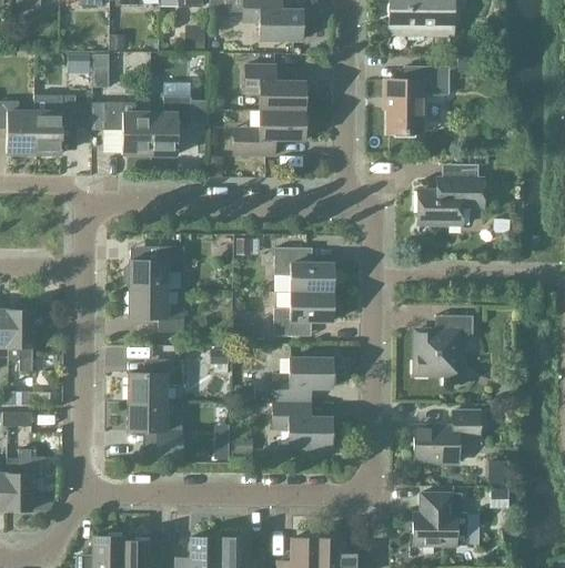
[(282,10),(282,0),(244,0),(244,22),(261,22),(261,39),(303,40),(303,10),(282,10)]
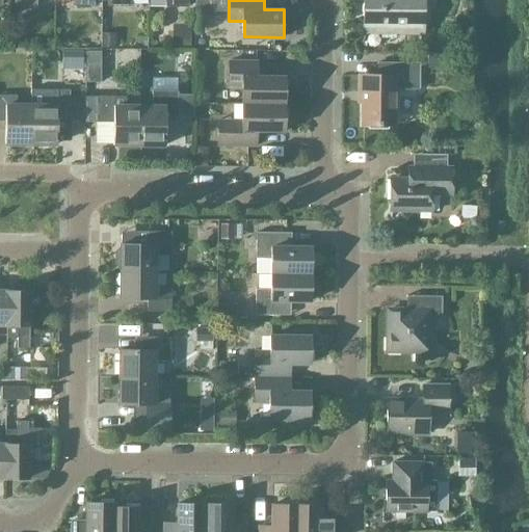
[(434,4),(433,0),(365,0),(365,32),(425,33),(426,4),(434,4)]
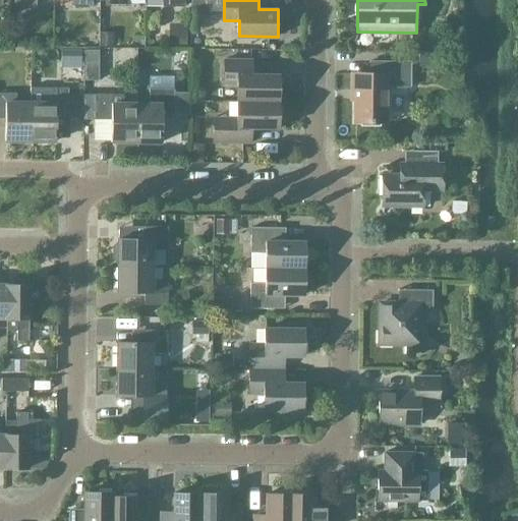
[(188,45),(188,27),(168,27),(168,45),(188,45)]
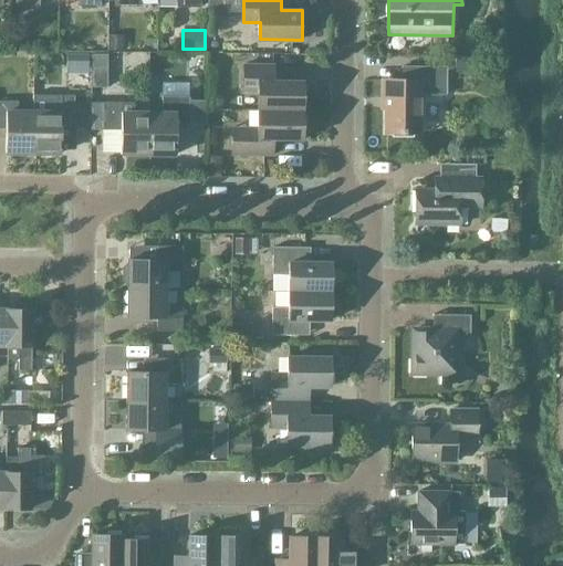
[(235,75),(236,58),(210,56),(209,74),(235,75)]
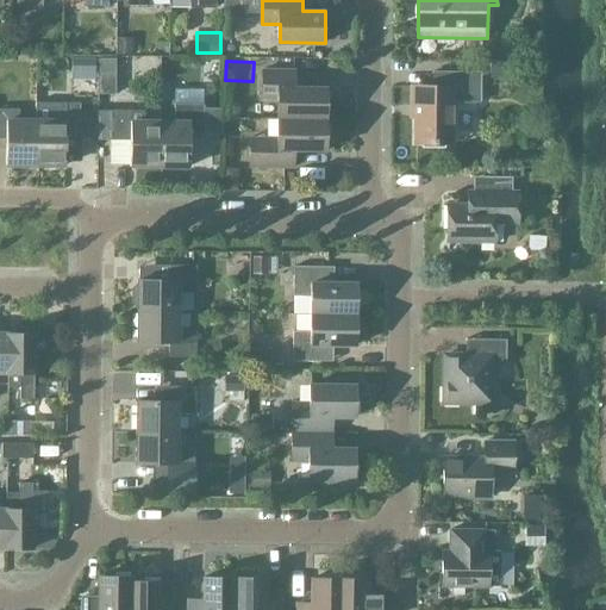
[(297,87),(297,69),(264,69),(264,99),(280,99),(280,118),(328,119),(328,87),(297,87)]
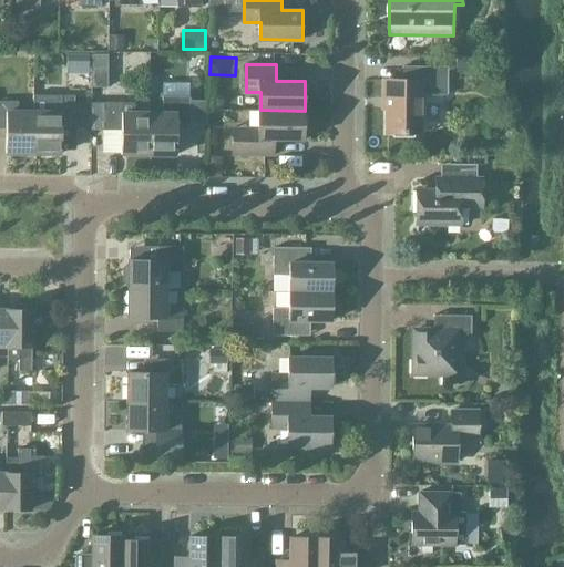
[(449,93),(449,66),(404,66),(404,80),(389,80),(388,133),(421,133),(422,93),(449,93)]
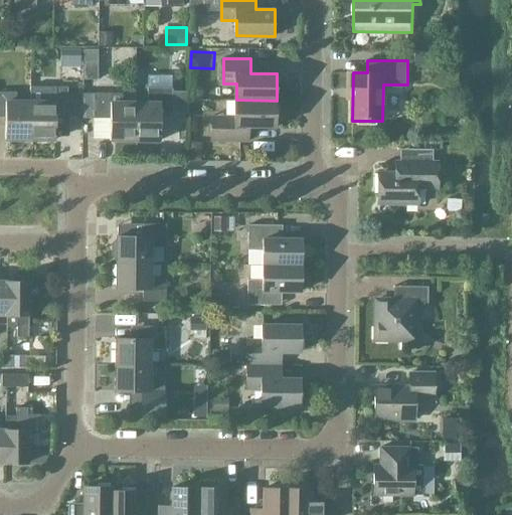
[(32,102),(32,139),(57,140),(57,116),(69,116),(69,87),(44,87),(44,102),(32,102)]
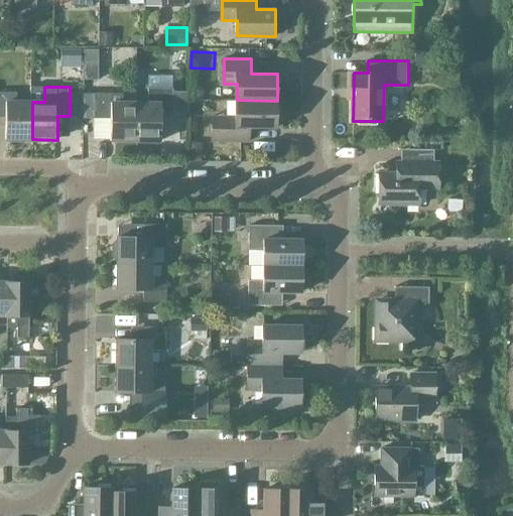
[(162,113),(174,113),(174,88),(149,88),(149,103),(137,103),(137,140),(162,141),(162,113)]
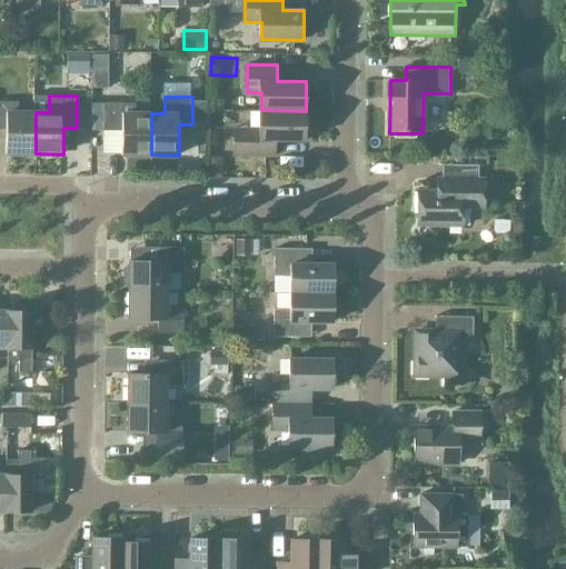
[(36,153),(36,112),(9,112),(9,101),(0,101),(0,129),(8,129),(8,153),(36,153)]
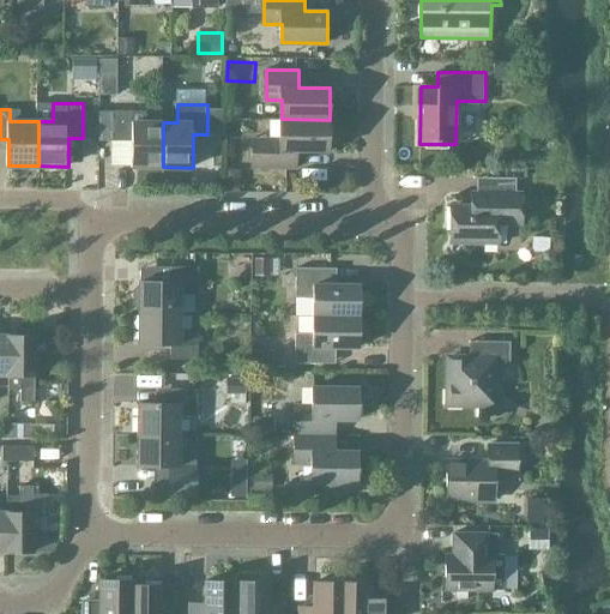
[(163,122),(148,122),(148,110),(114,110),(114,140),(133,140),(133,167),(163,167),(163,122)]
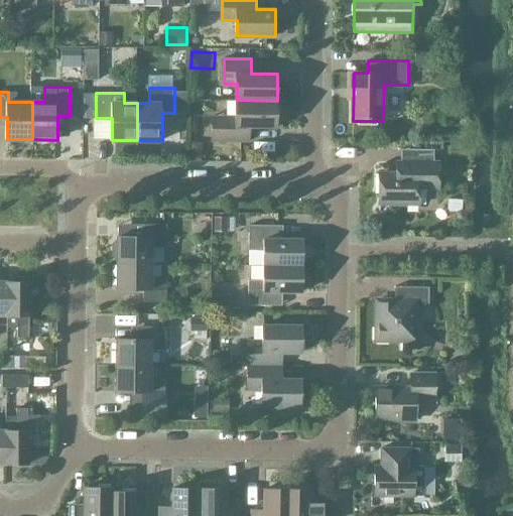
[(277,127),(277,101),(237,100),(237,116),(213,116),(213,141),(250,141),(250,127),(277,127)]
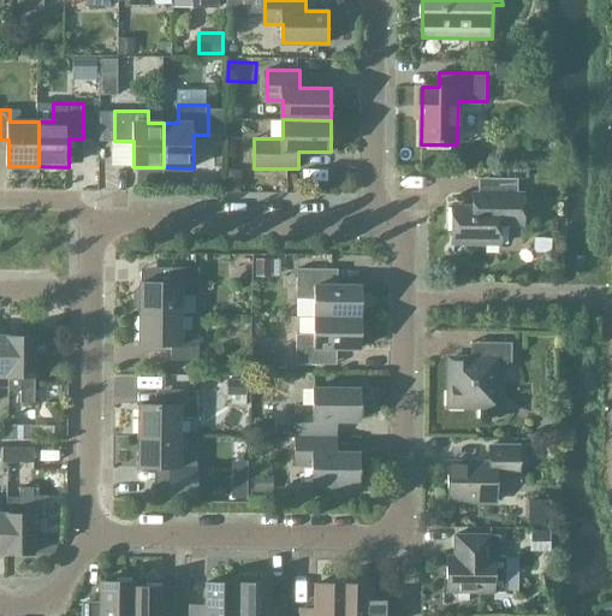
[(112,146),(112,171),(132,171),(132,144),(112,146)]
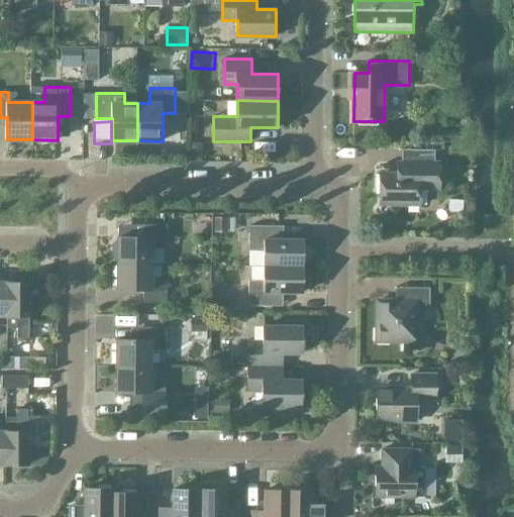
[(440,189),(440,163),(400,162),(399,175),(382,174),(381,203),(420,204),(420,189),(440,189)]
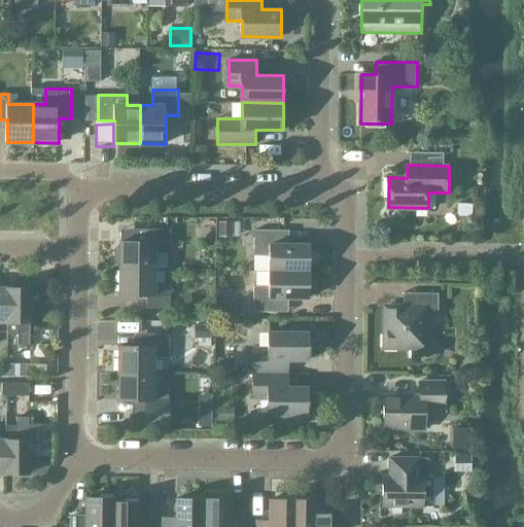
[(120,269),(156,269),(158,252),(172,252),(172,229),(148,229),(148,242),(120,242),(120,245),(116,249),(116,261),(120,266),(120,269)]
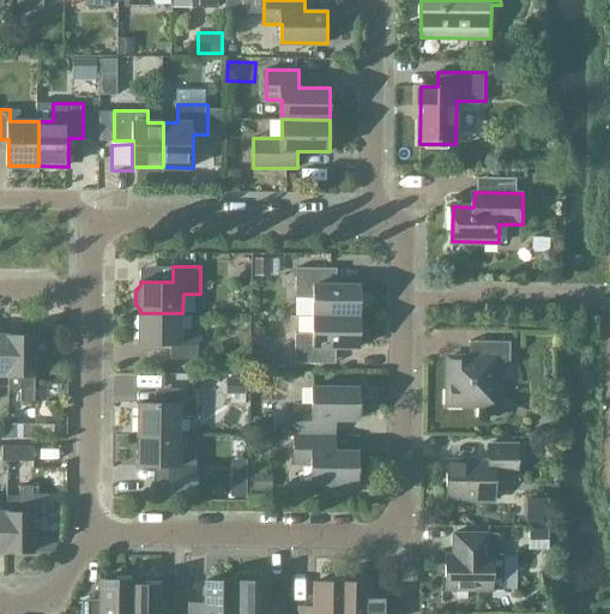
[(315,315),(361,315),(361,284),(338,284),(338,269),(297,268),(297,298),(315,298),(315,315)]
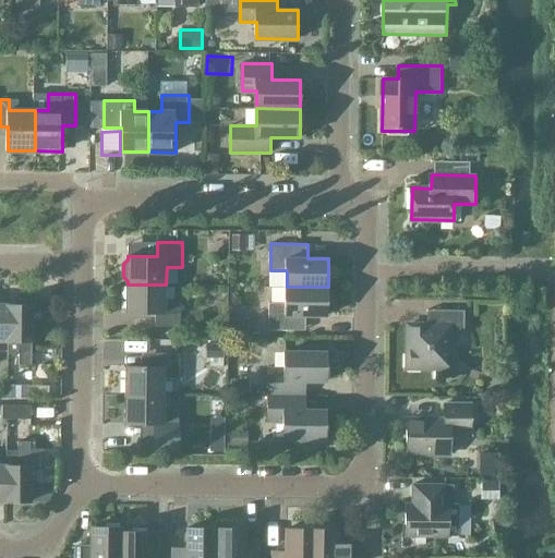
[(166,301),(166,284),(128,284),(128,313),(156,313),(156,327),(181,327),(182,302),(166,301)]
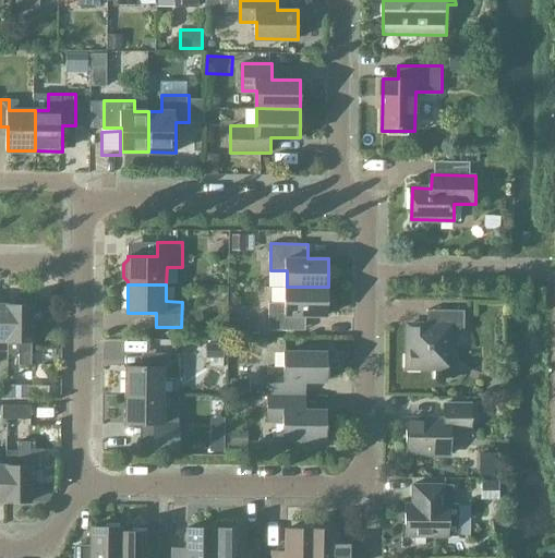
[(328,315),(328,287),(287,287),(286,303),(270,303),(270,329),(306,330),(306,315),(328,315)]
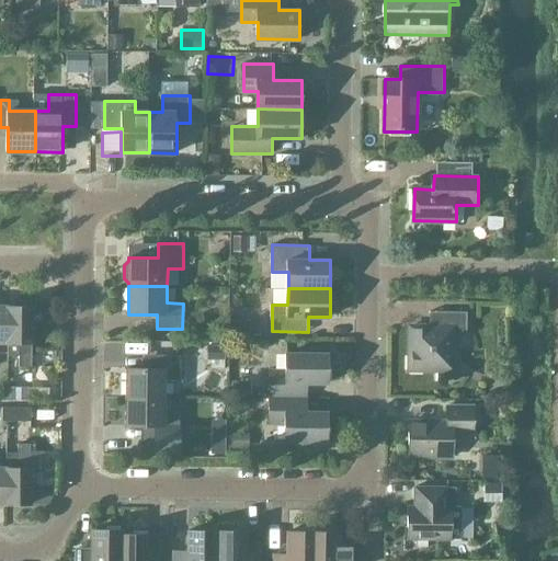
[(0,342),(9,342),(10,307),(0,306),(0,342)]
